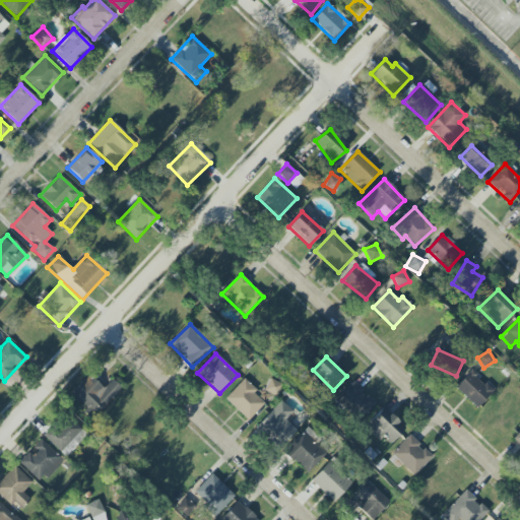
[(455,388),(477,408),(493,391),(470,371),(455,388)]
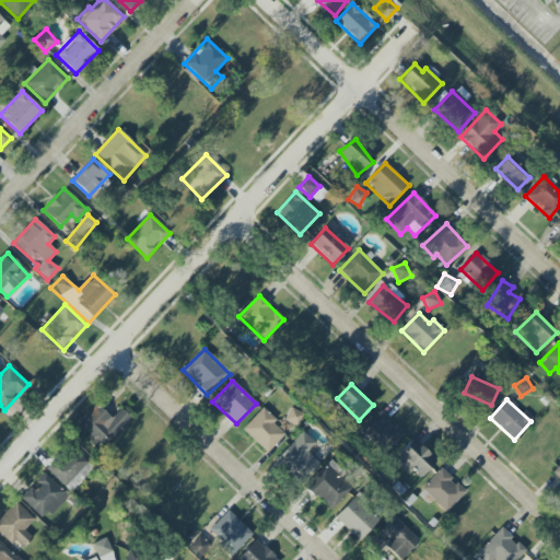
[(100,448),(129,417),(120,409),(112,418),(95,404),(74,426),(100,448)]
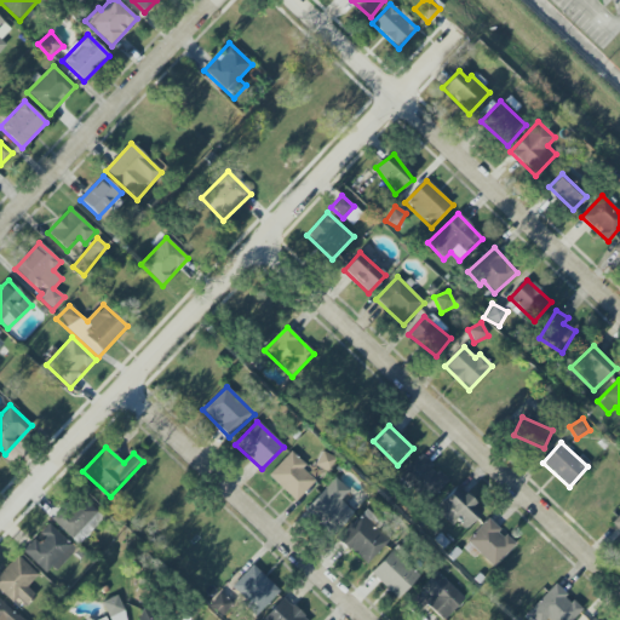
[(268,476),(296,501),(317,480),(290,453),(268,476)]
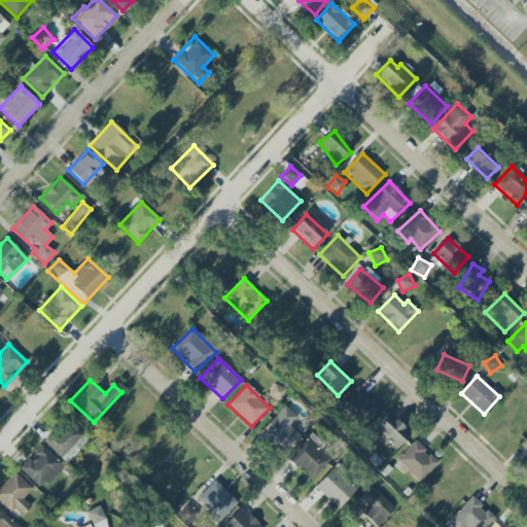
[(340,406),(363,427),(381,409),(357,387),(340,406)]
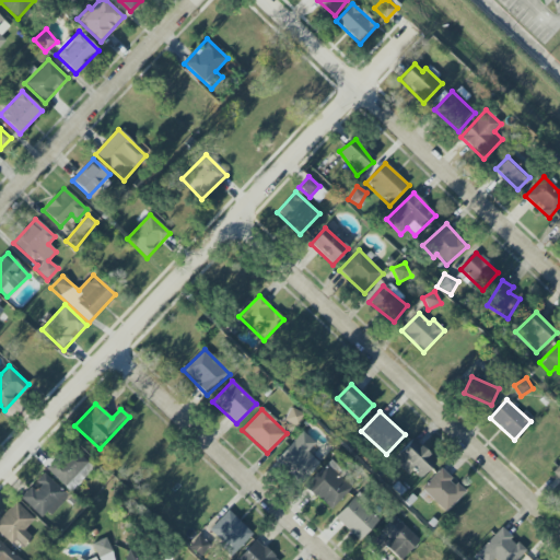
[(307,452),(315,443),(302,431),(275,461),(299,483),(318,463),(307,452)]
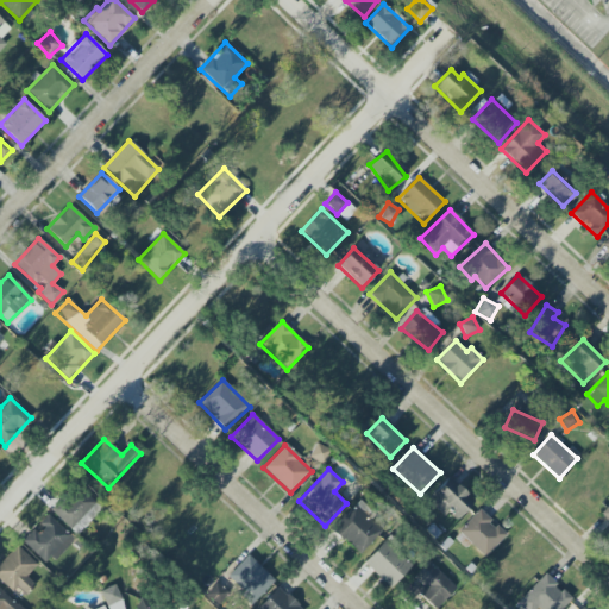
[(475,502),(450,478),(426,501),(441,518),(449,512),(457,520),(475,502)]
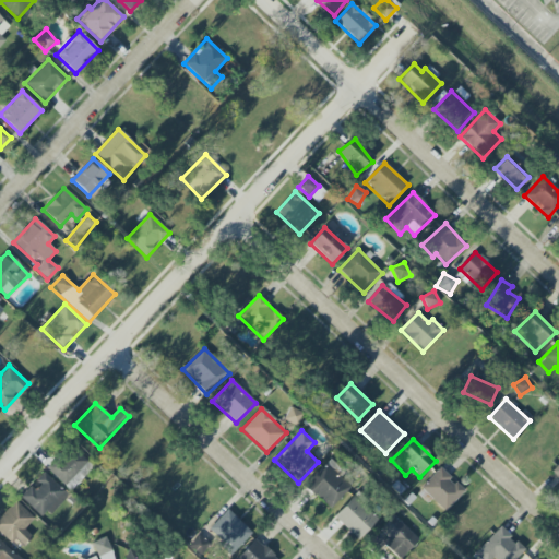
[(93,468),(74,448),(50,471),(69,491),(93,468)]
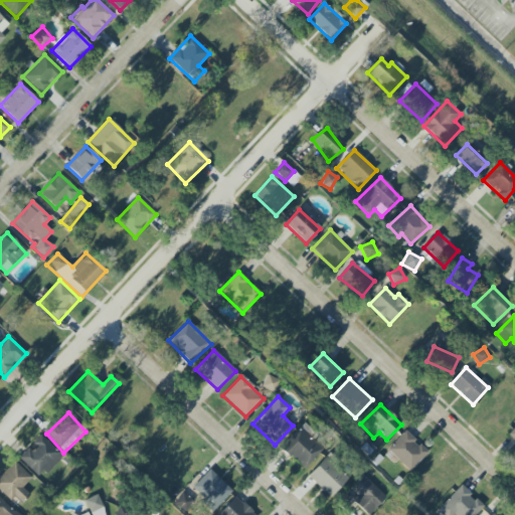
[(427,453),(405,432),(387,450),(410,471),(427,453)]
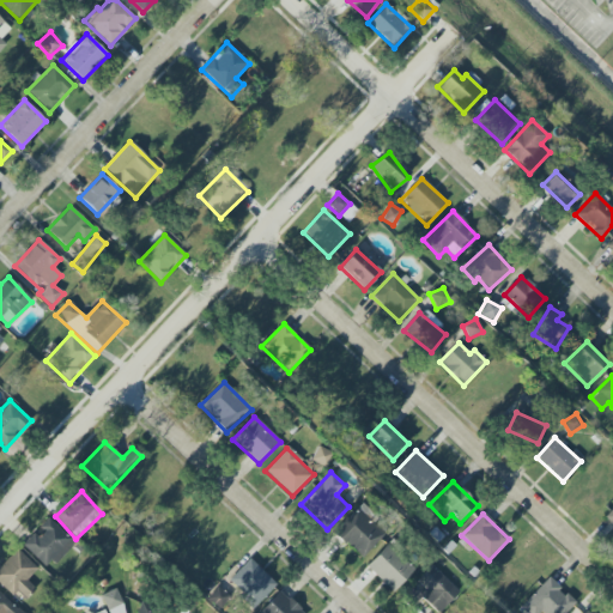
[(48,570),(73,542),(48,519),(22,546),(48,570)]
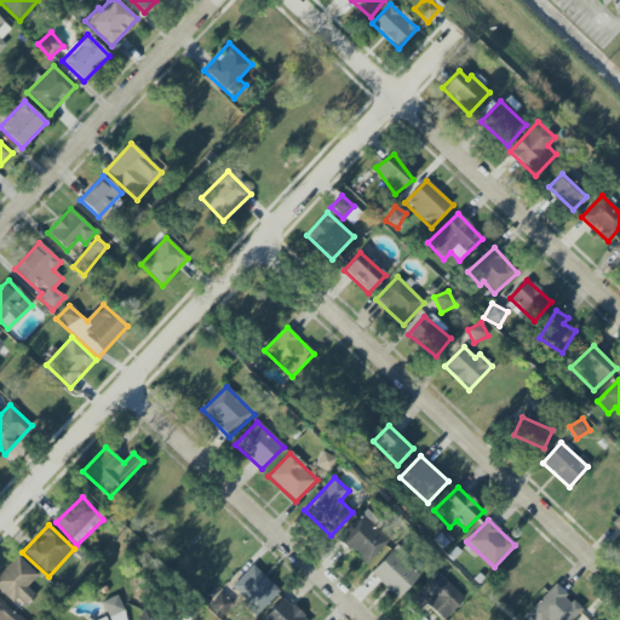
[(422,574),(394,549),(371,573),(399,600),(422,574)]
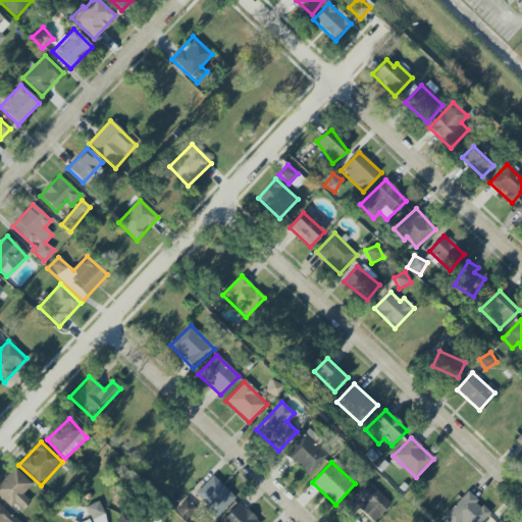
[(0,498),(10,508),(14,503),(21,509),(30,501),(22,494),(32,484),(14,468),(0,482),(0,498)]
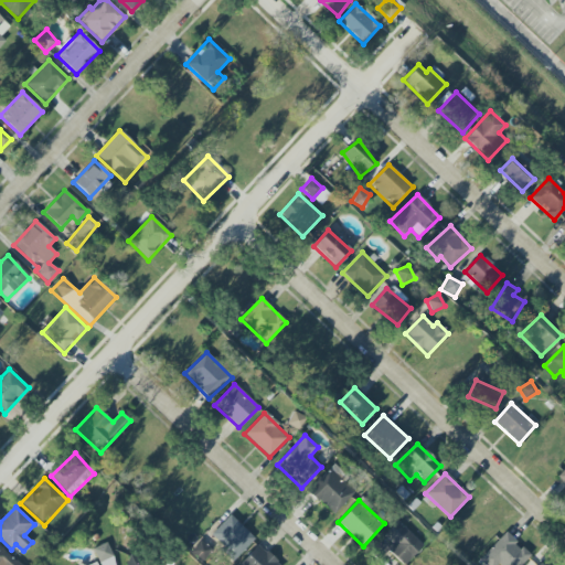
[(233,561),(255,540),(231,514),(209,535),(233,561)]
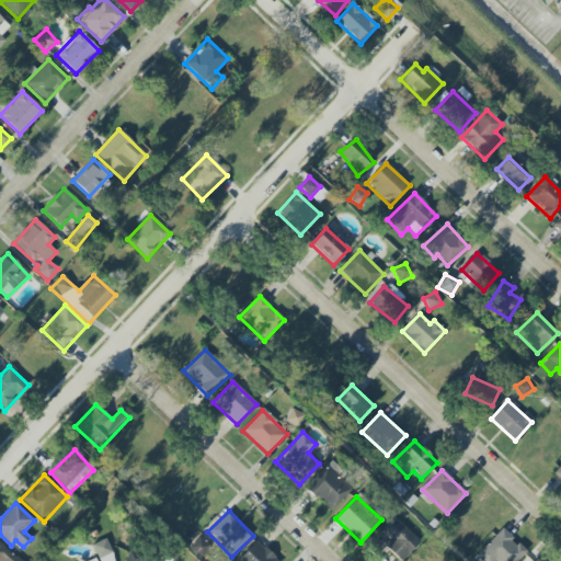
[(401,560),(421,541),(395,517),(376,537),(401,560)]
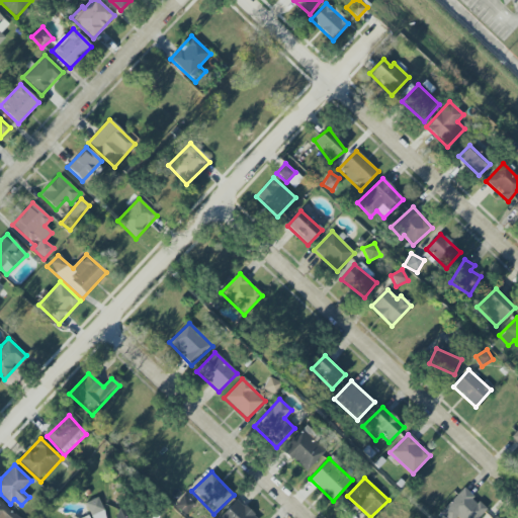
[(457,517),(478,517),(486,510),(463,489),(438,515),(441,517),(455,517),(456,517),(457,517)]
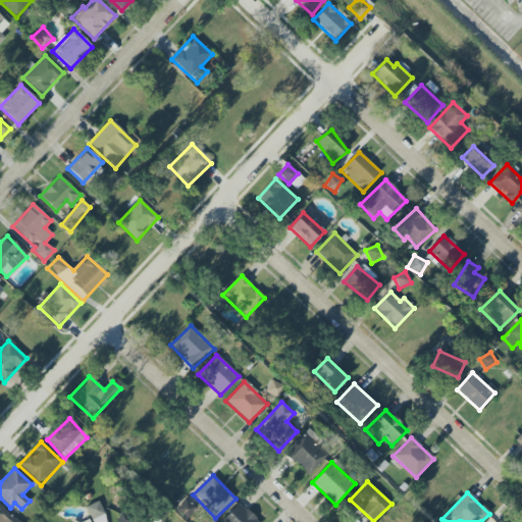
[(176,511),(188,519),(196,509),(185,500),(176,511)]
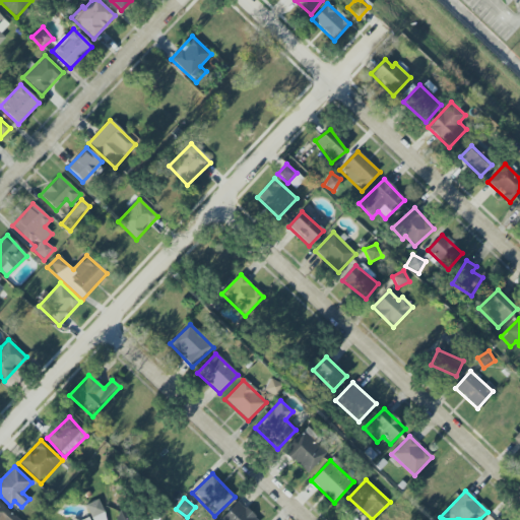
[(91,519),(107,519),(98,500),(85,506),(91,519)]
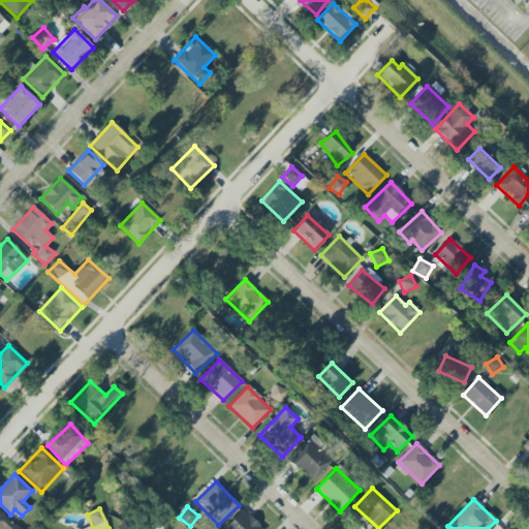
[(263,528),(265,528),(239,510),(224,528),(263,528)]
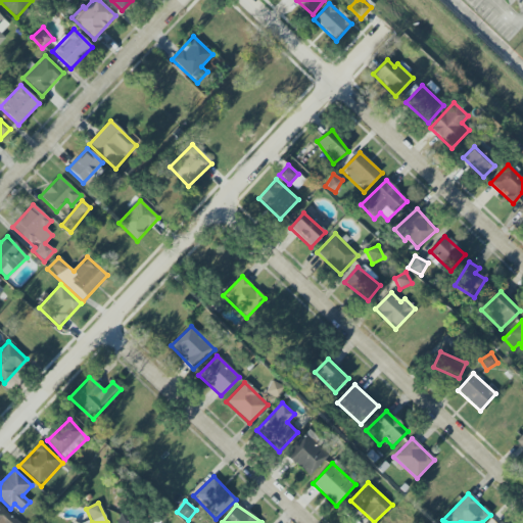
[(18,522),(0,506),(0,522),(18,522)]
